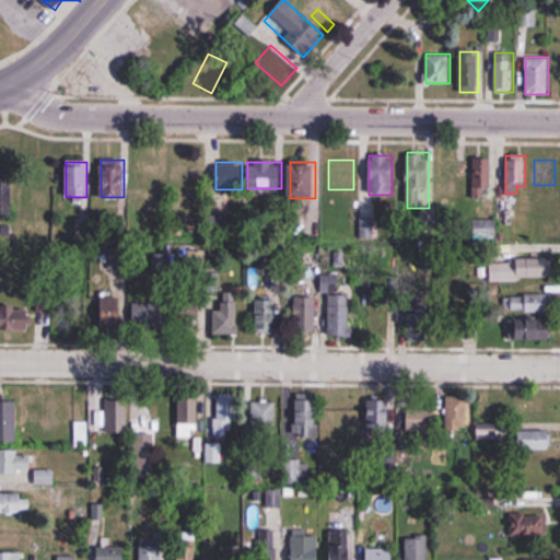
[(0,212),(14,213),(14,179),(0,178),(0,212)]
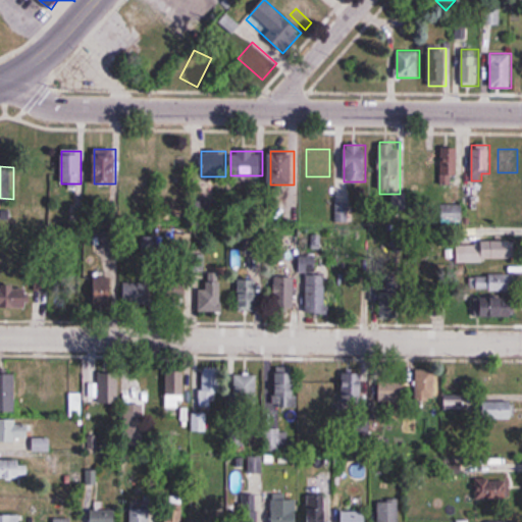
[(437,173),(436,184),(449,185),(450,174),(437,173)]
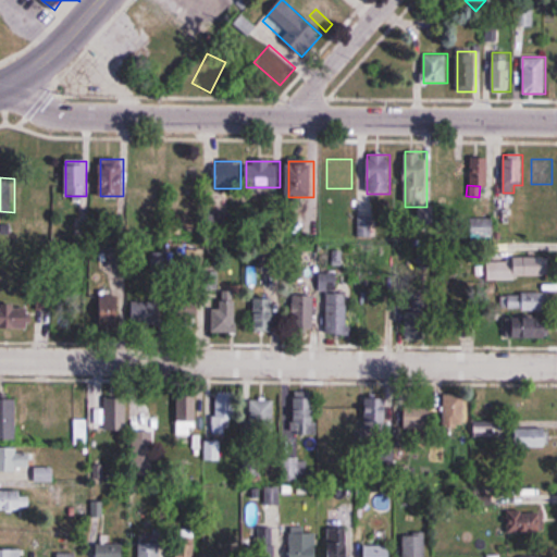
[(494,236),(494,219),(469,219),(469,236),(494,236)]
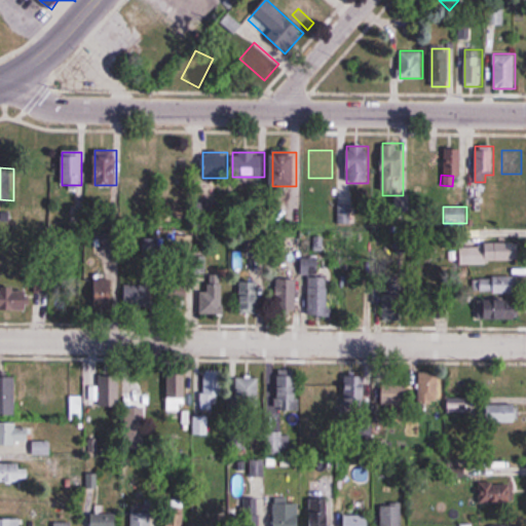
[(158,239),(143,239),(143,262),(158,262),(158,239)]
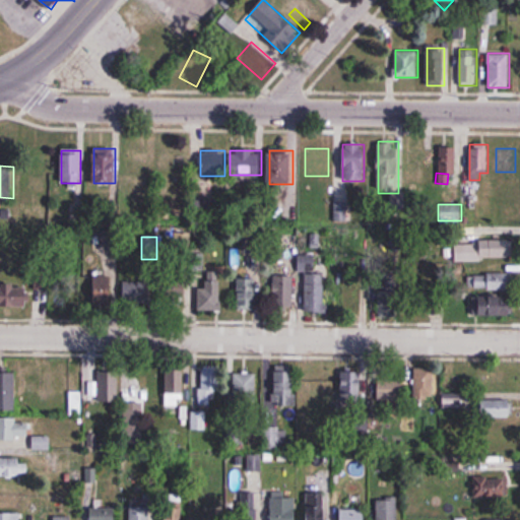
[(454,242),(455,260),(513,258),(513,240),(454,242)]
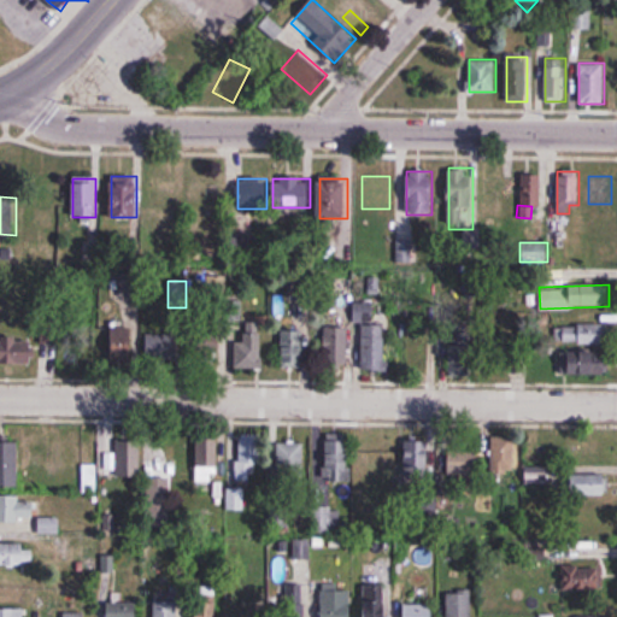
[(35,292),(0,292),(0,315),(35,316),(35,292)]
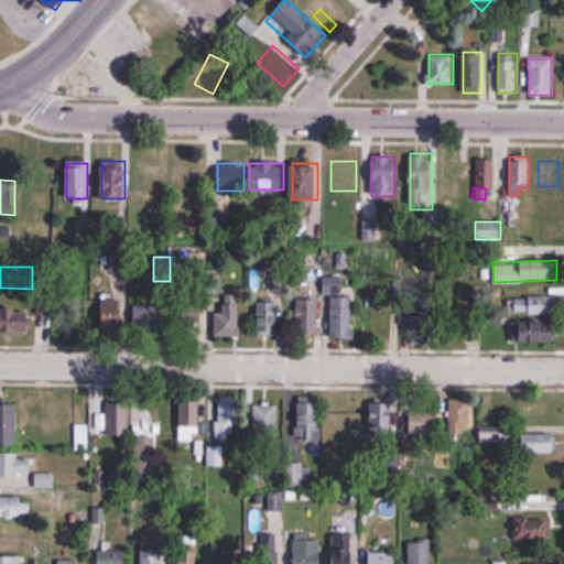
[(331,339),(354,339),(354,293),(331,293),(331,339)]
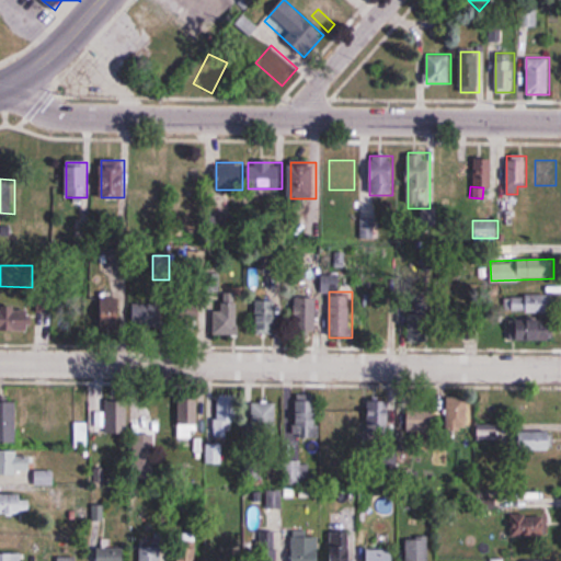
[(505,311),(553,311),(553,294),(505,294),(505,311)]
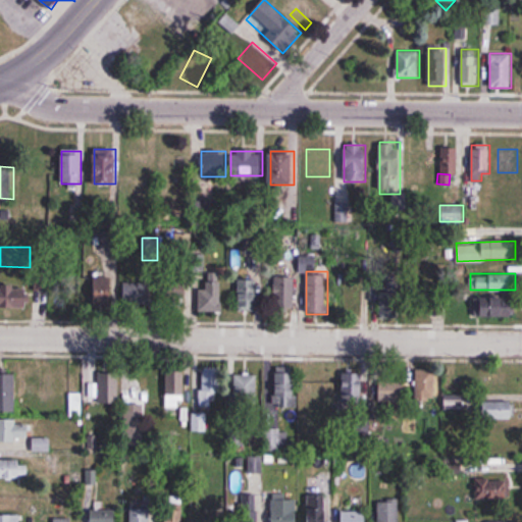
[(199,311),(221,311),(221,274),(207,274),(207,289),(199,289),(199,311)]
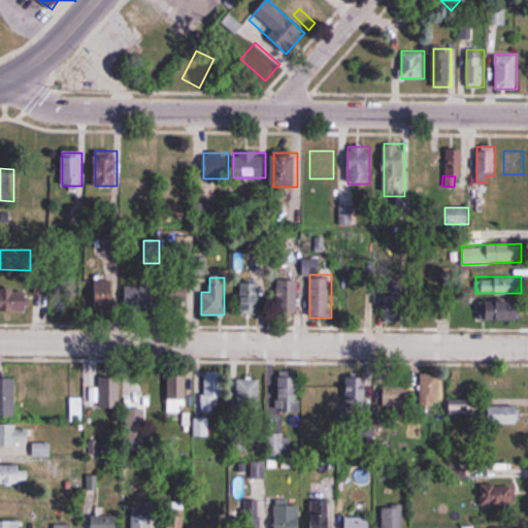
[(278,281),(278,312),(299,312),(299,281),(278,281)]
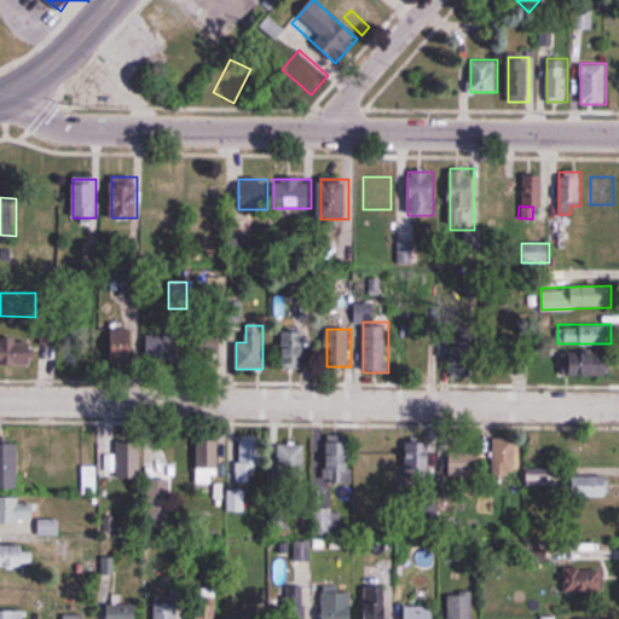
[(111,358),(133,358),(133,330),(111,330),(111,358)]
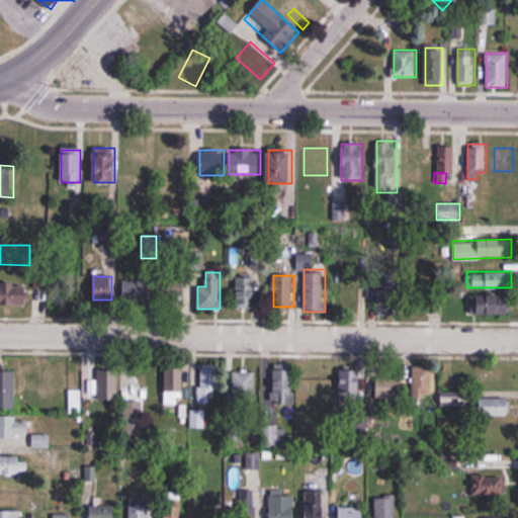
[(187,299),(187,276),(161,276),(161,299),(187,299)]
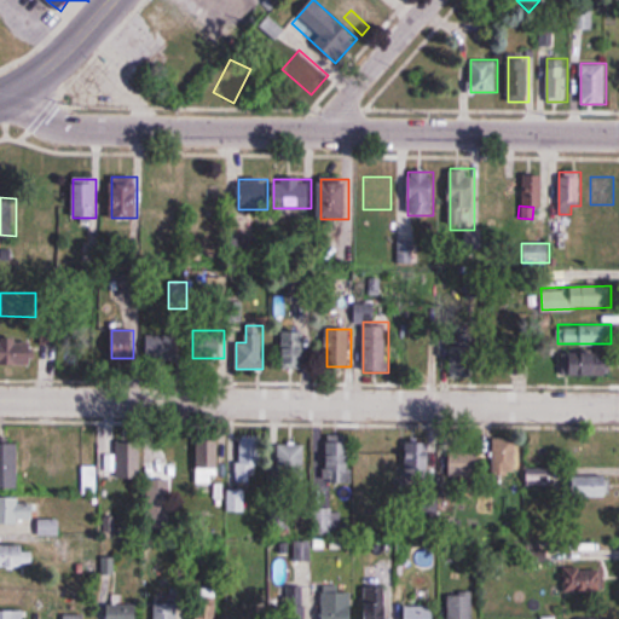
[(283,331),(283,370),(308,370),(308,331),(283,331)]
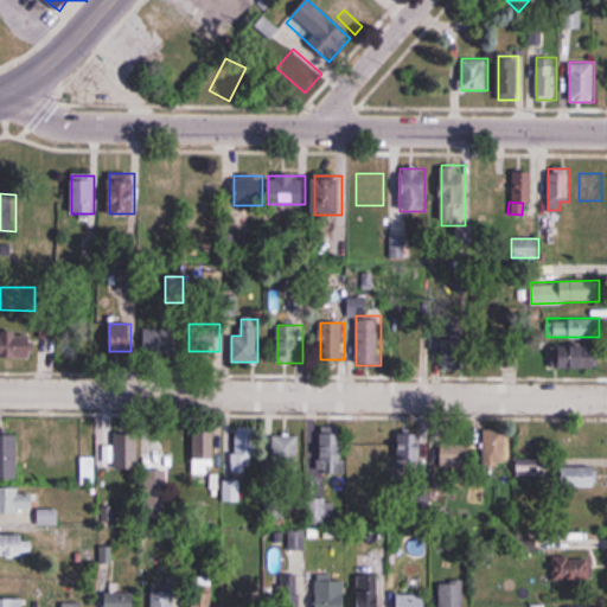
[(144,352),(179,352),(179,326),(144,326),(144,352)]
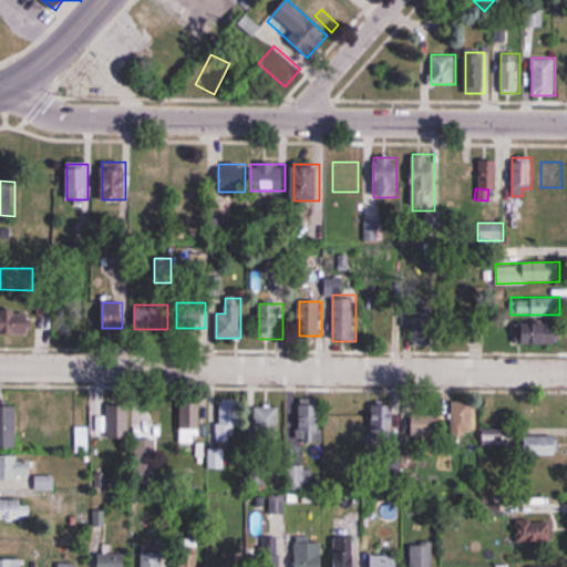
[(433,347),(433,305),(414,305),(414,347),(433,347)]
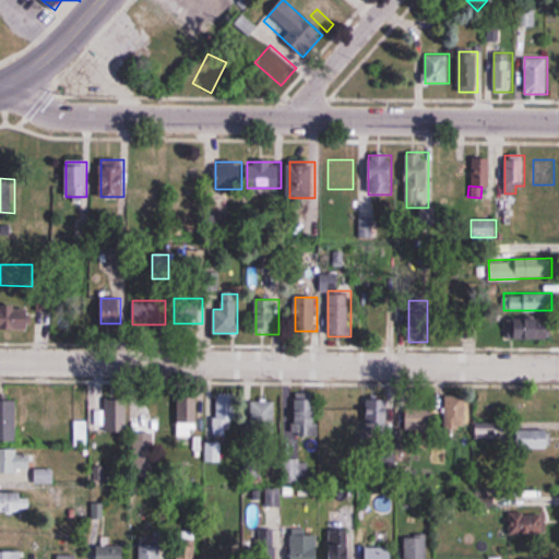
[(0,301),(0,329),(32,329),(32,301),(0,301)]
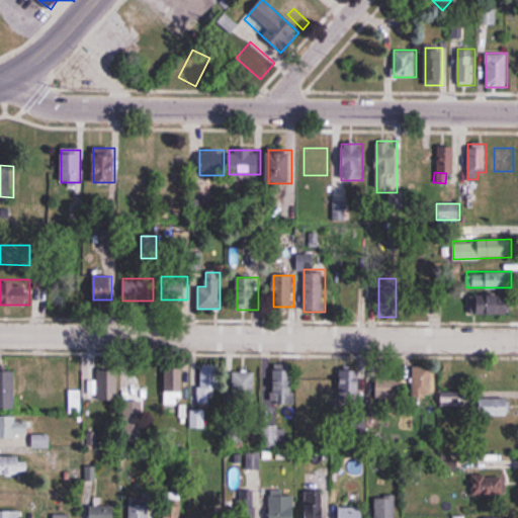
[(512,314),(512,294),(478,294),(478,314),(512,314)]
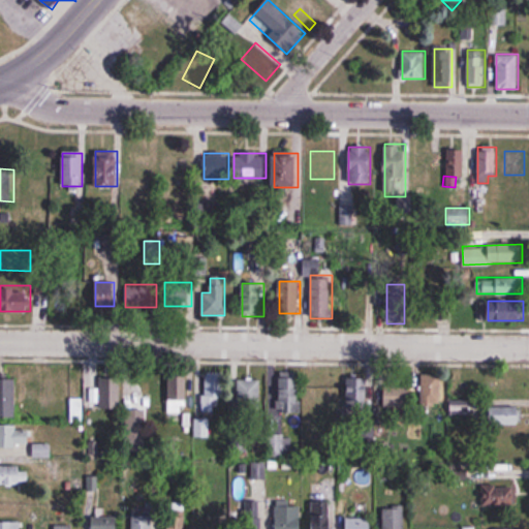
[(300,412),(300,372),(278,372),(278,412),(300,412)]
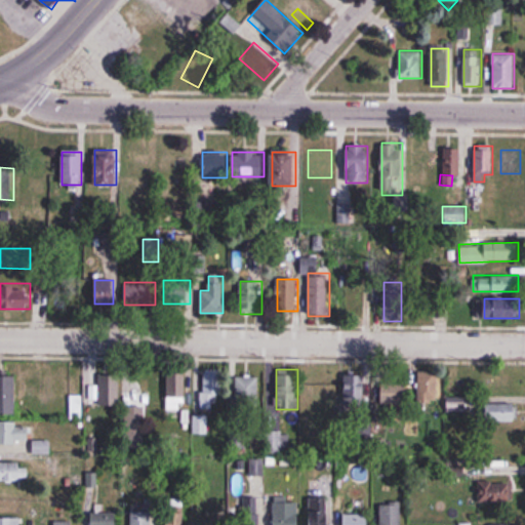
[(166,409),(184,409),(184,370),(166,370),(166,409)]
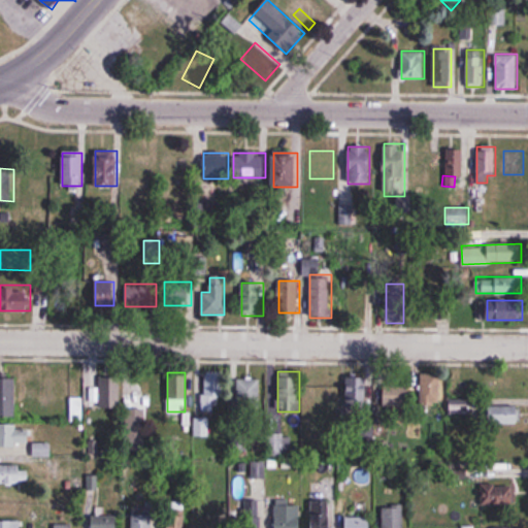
[(220,372),(202,372),(202,413),(220,413),(220,372)]
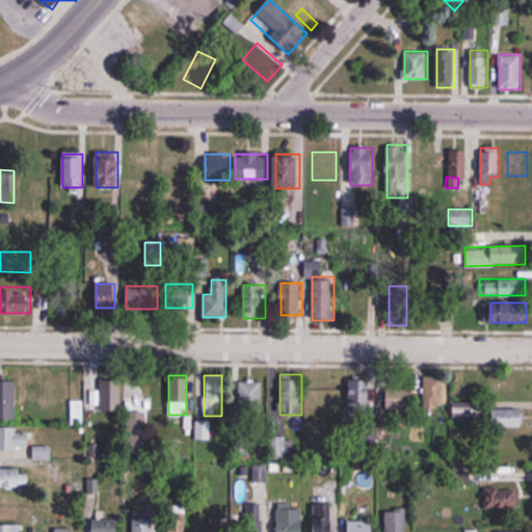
[(445,409),(445,376),(424,376),(424,409),(445,409)]
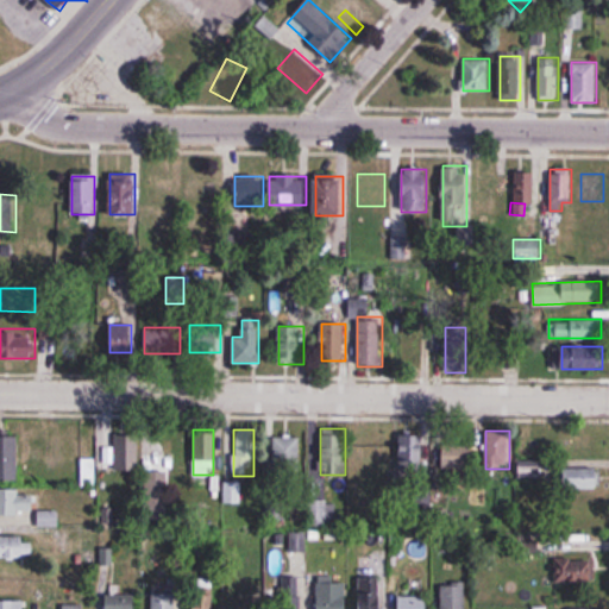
[(399,470),(424,470),(424,432),(399,432),(399,470)]
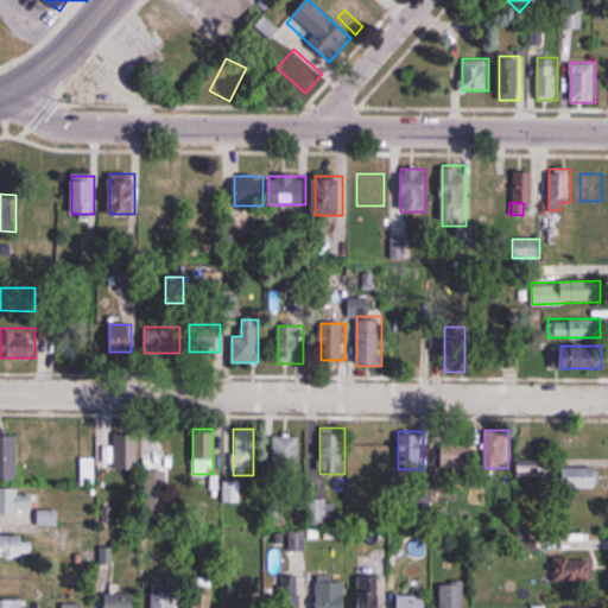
[(19,434),(0,432),(0,480),(19,480),(19,434)]
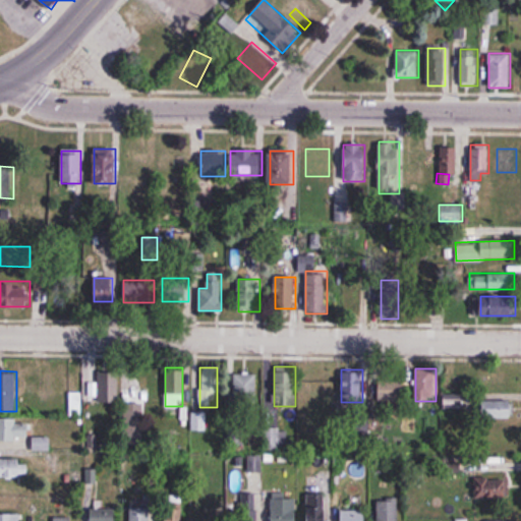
[(98,402),(118,402),(118,370),(98,370),(98,402)]
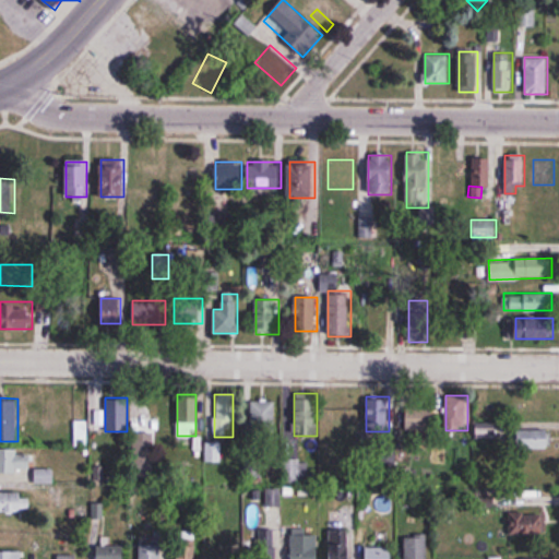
[(275,401),(251,401),(251,432),(275,432),(275,401)]
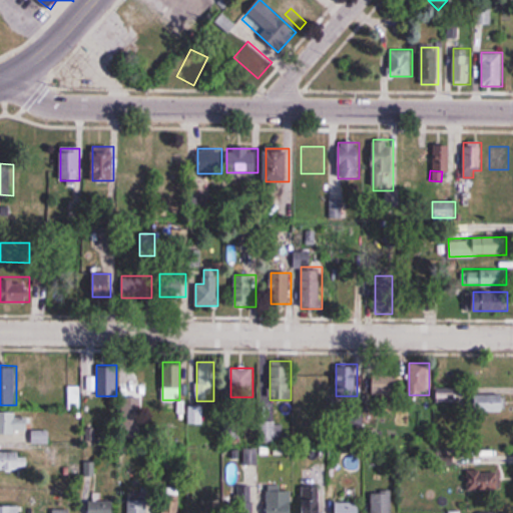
[(373,374),(373,397),(397,397),(397,374),(373,374)]
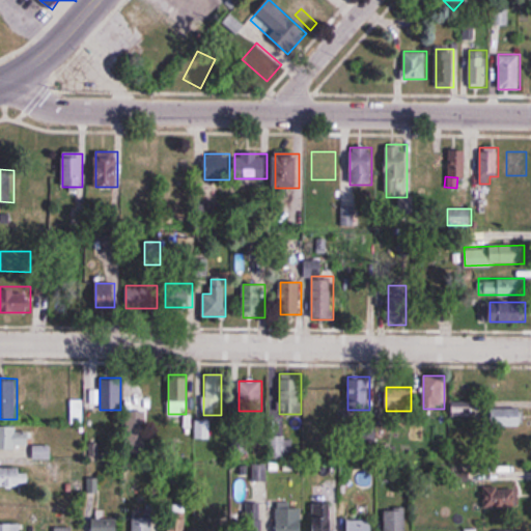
[(71,423),(82,423),(82,399),(71,399),(71,423)]
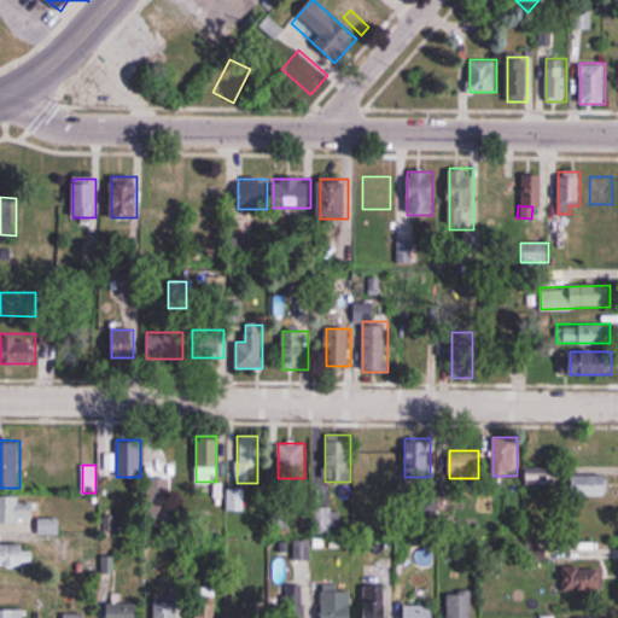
[(570,495),(610,495),(610,474),(570,474),(570,495)]
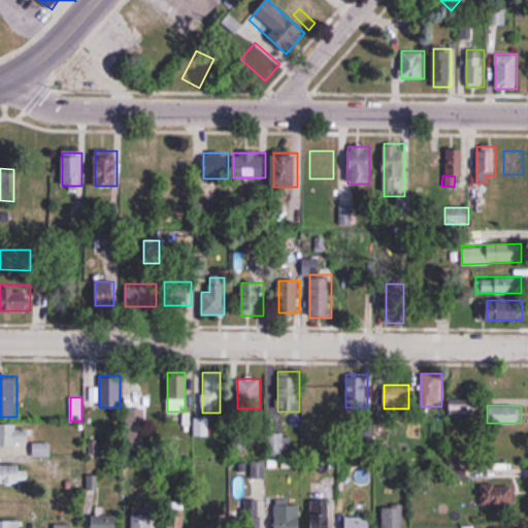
[(0,446),(28,446),(28,424),(0,423),(0,446)]
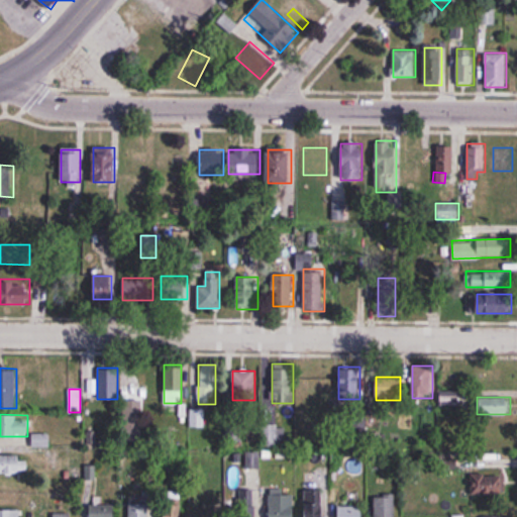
[(481,424),(481,444),(510,444),(510,424),(481,424)]
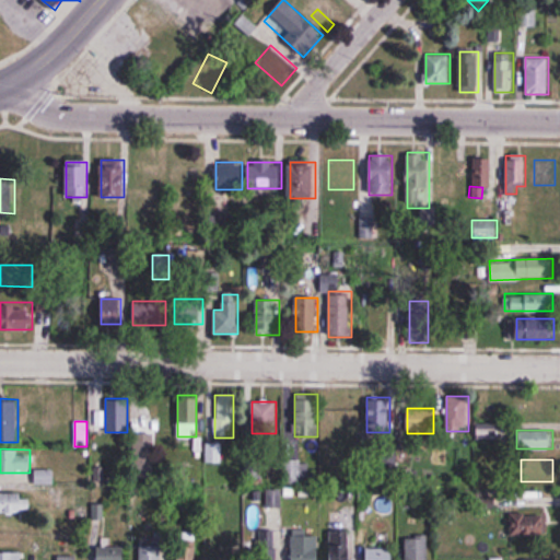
[(54,470),(36,470),(36,483),(54,483),(54,470)]
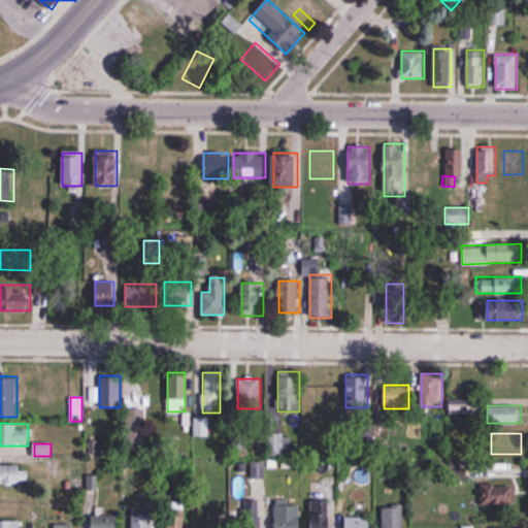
[(22,464),(0,464),(0,483),(22,484),(22,464)]
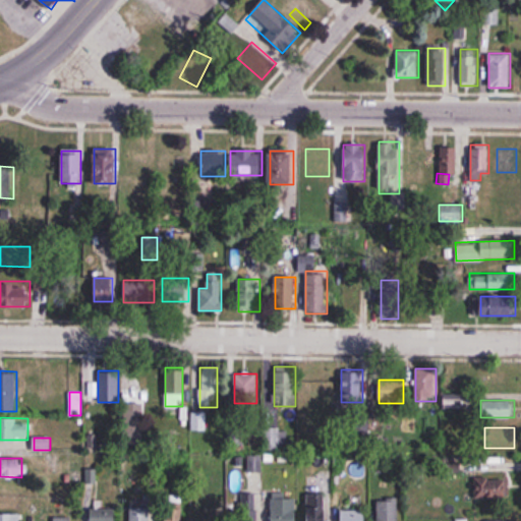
[(476,498),(507,498),(507,477),(476,477),(476,498)]
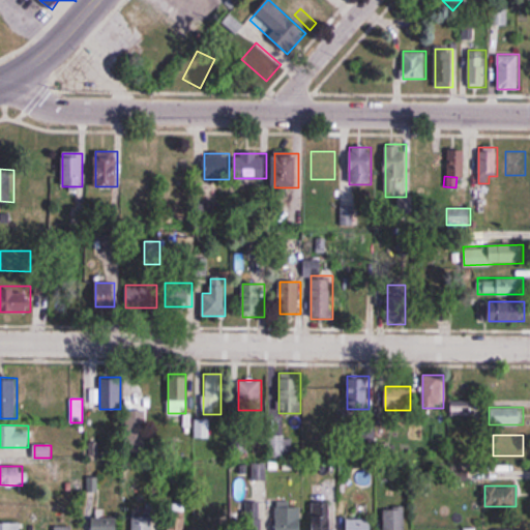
[(168,529),(185,529),(186,503),(169,503),(168,529)]
